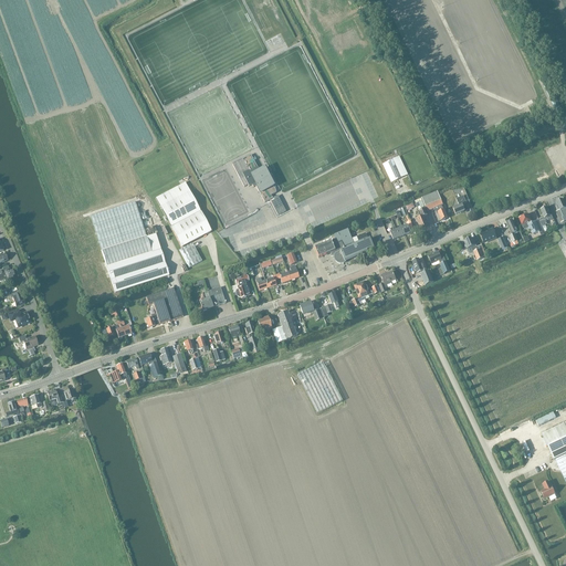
[(556,113),(561,109),(556,100),(551,102),(556,113)]
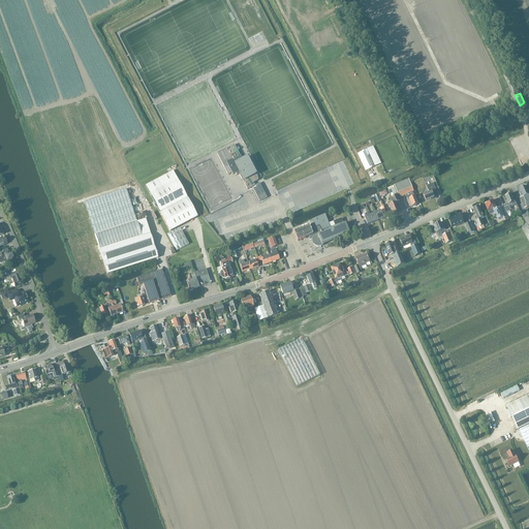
[(235,145),(217,154),(228,175),(231,173),(232,175),(236,173),(236,174),(239,173),(247,190),(252,187),(259,201),(267,197),(259,183),(254,186),(253,183),(257,181),(245,158),(242,160),(235,145)]
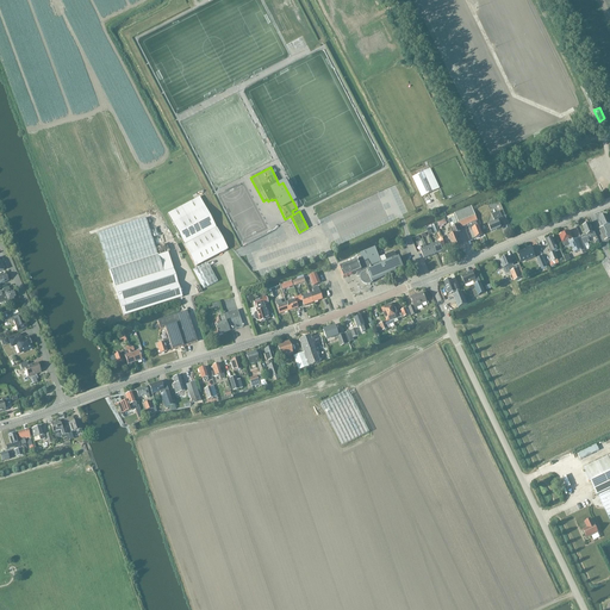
[(430,168),(412,178),(422,197),(440,188),(430,168)]
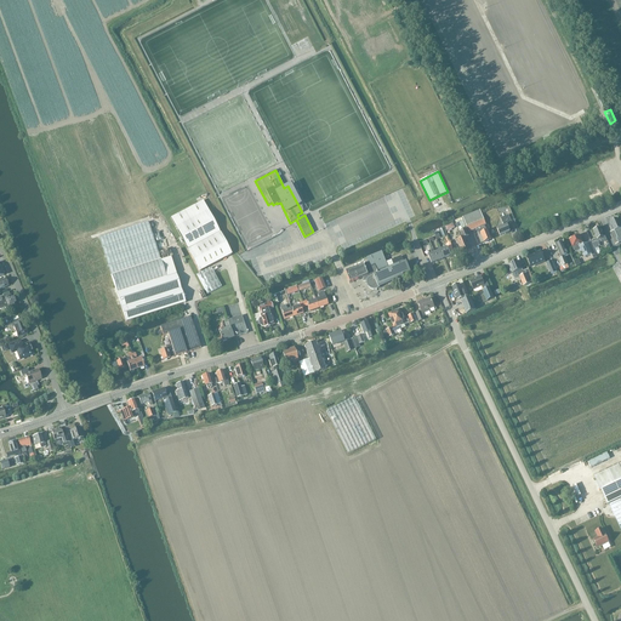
[(232,255),(220,233),(203,200),(198,204),(171,217),(199,272),(232,255)]
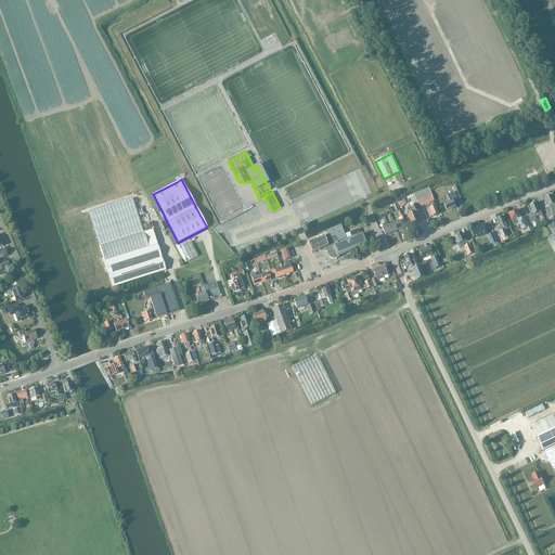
[(433,217),(439,214),(436,206),(435,206),(433,202),(434,201),(429,189),(413,195),(418,207),(429,203),(430,208),(429,208),(433,217)]
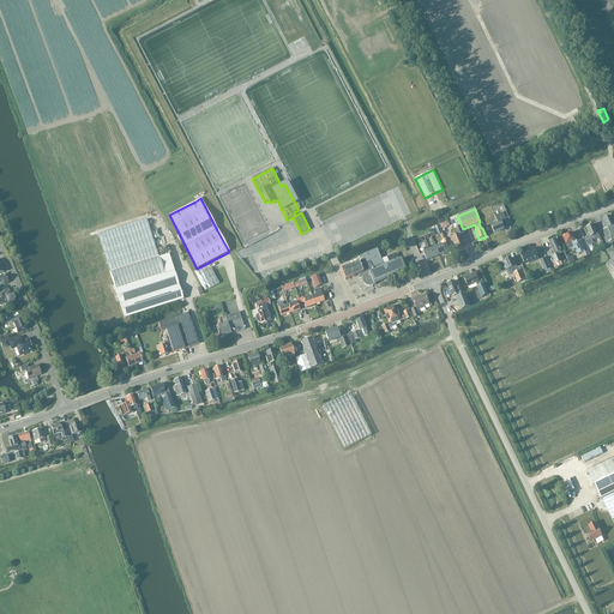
[(501,222),(506,221),(503,212),(494,216),(498,223),(497,223),(492,226),(494,233),(504,229),(501,222)]
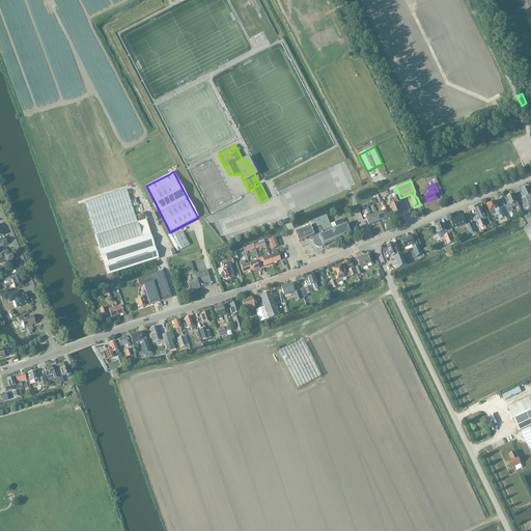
[(530,195),(528,187),(522,190),(523,193),(522,194),(524,197),(525,197),(529,206),(530,204),(530,195)]
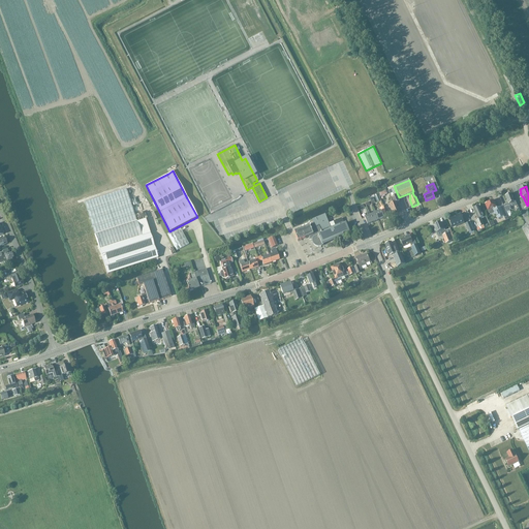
[(394,188),(389,190),(392,197),(391,197),(394,204),(389,206),(393,214),(400,212),(396,203),(399,201),(397,195),(394,188)]
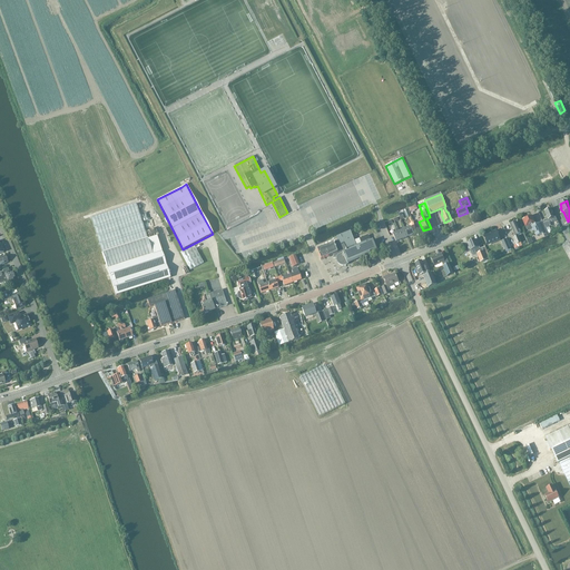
[(107,269),(161,252),(157,236),(147,239),(136,204),(91,218),(107,269)]
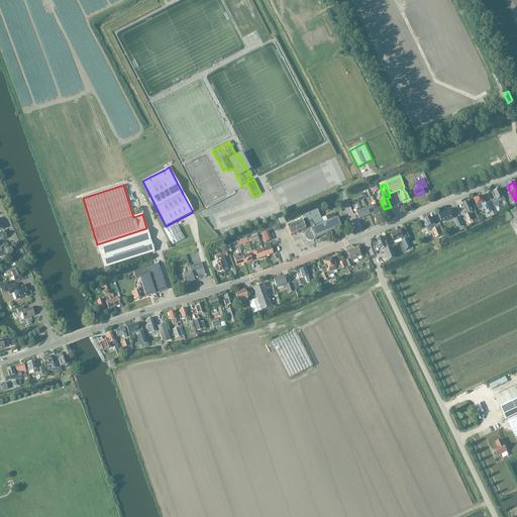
[(493,201),(495,207),(499,205),(498,202),(500,201),(501,202),(505,200),(503,196),(502,197),(499,190),(498,190),(497,190),(494,190),(494,192),(497,199),(493,201)]
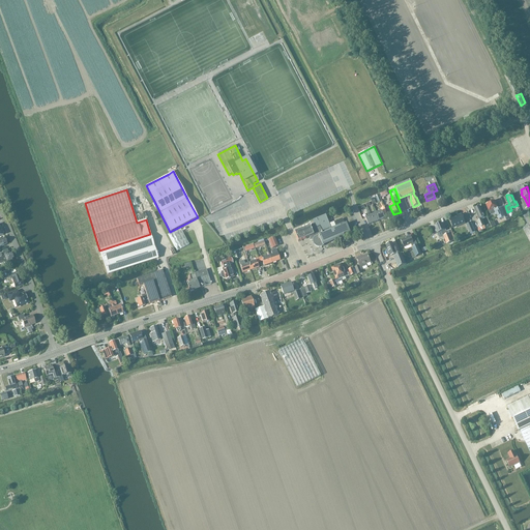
[(495,201),(486,205),(489,211),(492,209),(494,214),(495,215),(497,215),(499,219),(504,217),(505,218),(508,216),(504,206),(497,209),(496,208),(497,207),(495,201)]
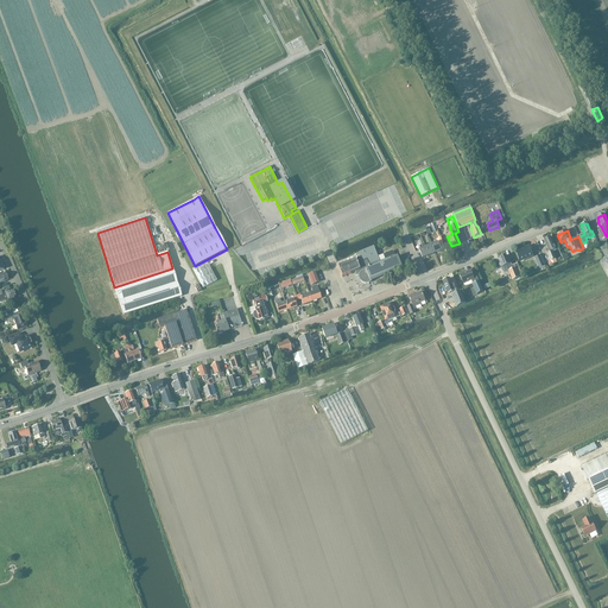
[(551,236),(544,240),(549,252),(553,249),(556,249),(555,246),(551,236)]
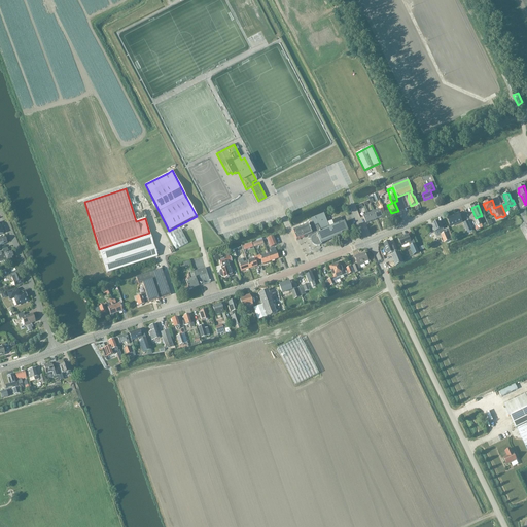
[(374,212),(377,219),(383,217),(382,216),(380,210),(374,212)]
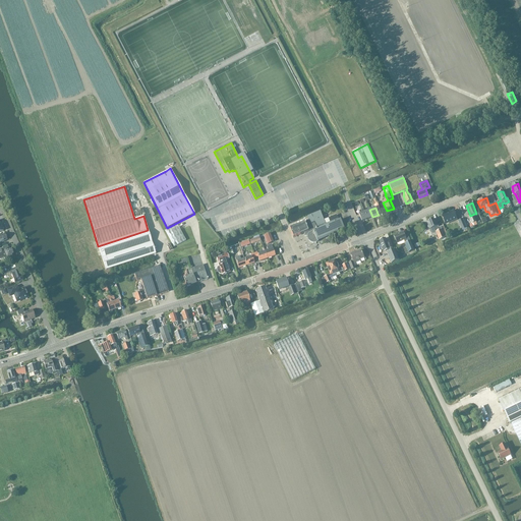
[(367,219),(372,217),(369,210),(364,212),(367,219)]
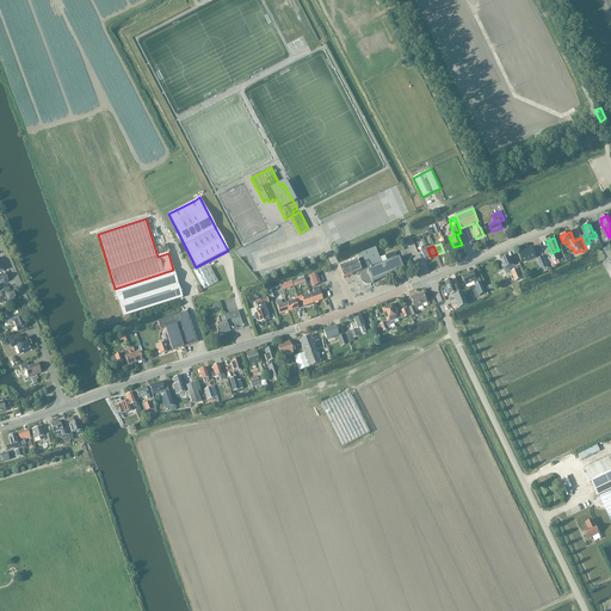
[(518,253),(520,257),(519,257),(522,263),(526,260),(526,259),(535,255),(531,247),(518,253)]
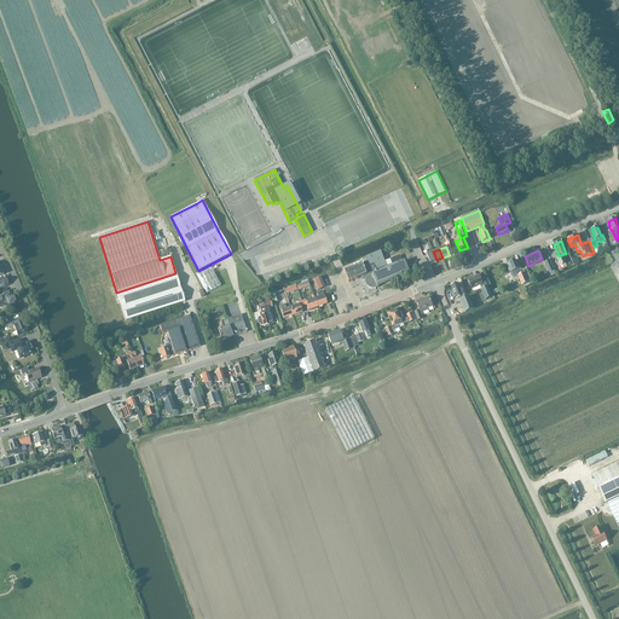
[(377,284),(379,283),(379,284),(380,284),(381,284),(381,283),(382,283),(409,272),(405,261),(403,262),(401,260),(400,255),(391,259),(392,264),(387,266),(381,252),(365,258),(368,262),(345,271),(350,282),(362,277),(363,279),(363,281),(365,281),(365,283),(366,285),(369,288),(372,289),(376,288),(379,287),(377,284)]
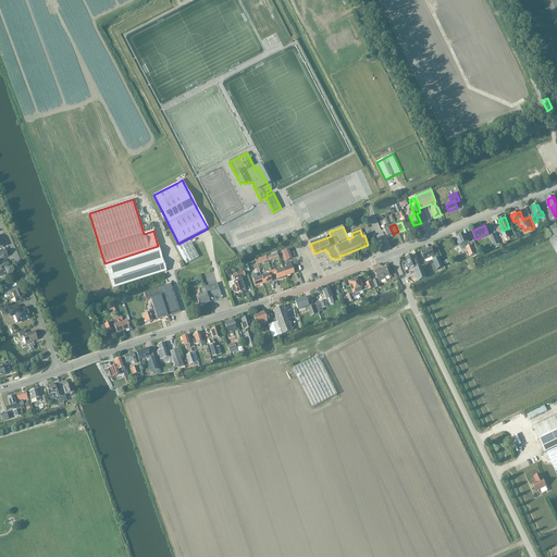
[(393,234),(390,226),(384,230),(387,236),(393,234)]
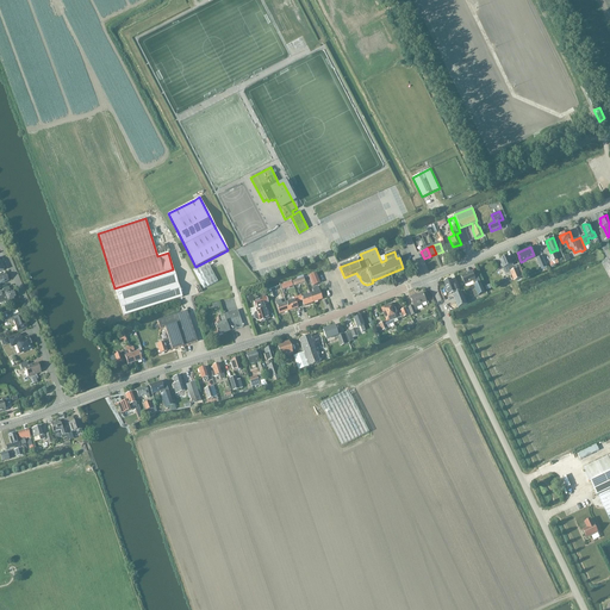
[(508,256),(500,260),(503,262),(500,263),(503,268),(508,266),(514,281),(524,277),(518,265),(514,267),(510,260),(509,260),(508,256)]
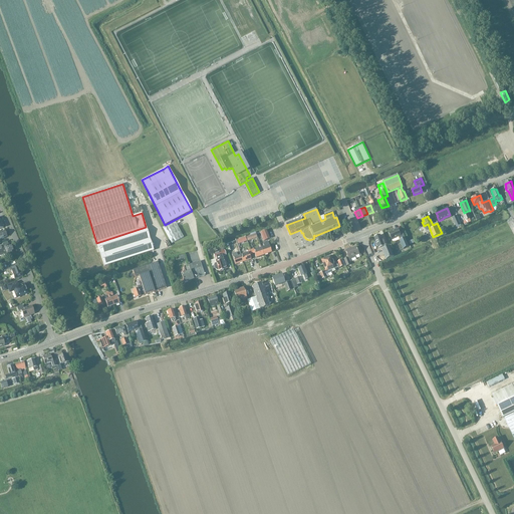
[(455,226),(460,224),(457,216),(452,218),(455,226)]
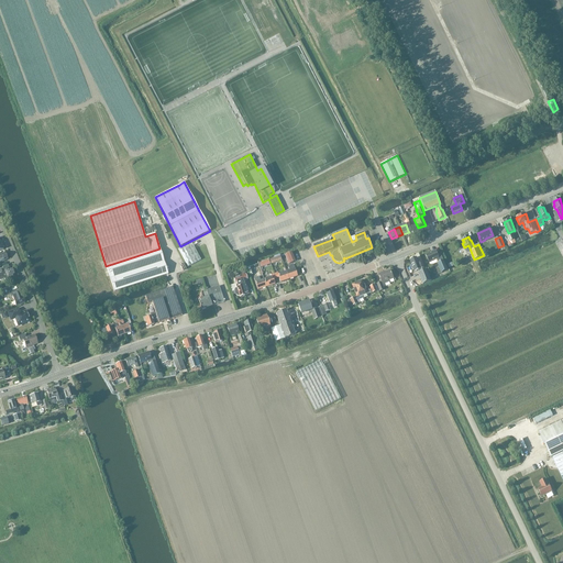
[(188,266),(200,260),(191,242),(178,250),(188,266)]
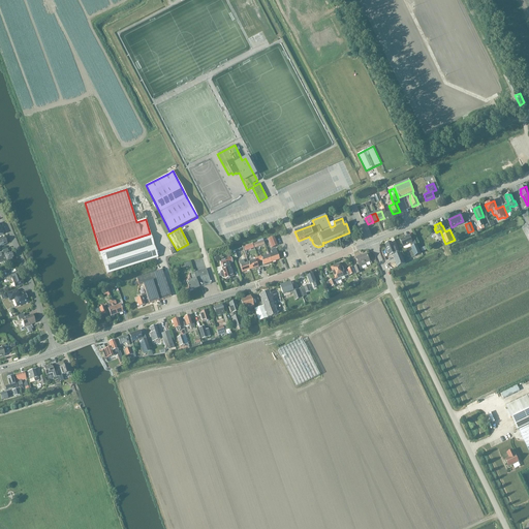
[(155,258),(159,272),(162,271),(150,234),(99,250),(107,274),(155,258)]
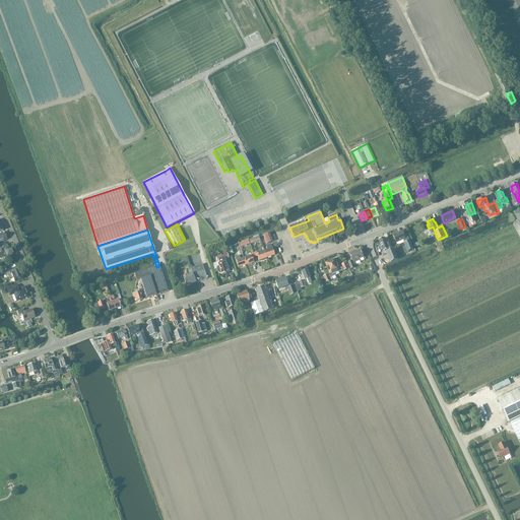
[(402,232),(393,236),(396,243),(405,239),(402,232)]
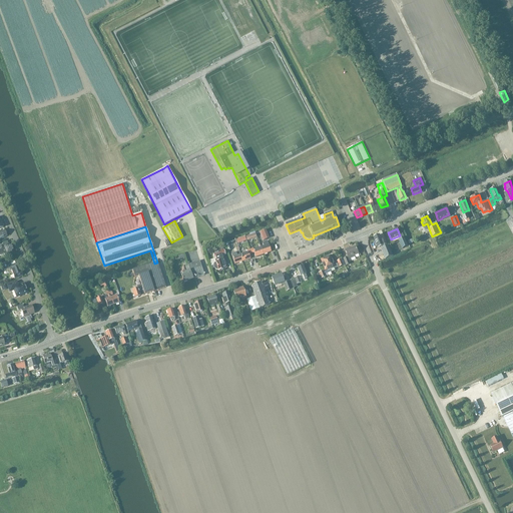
[(267,229),(260,232),(264,240),(270,238),(267,229)]
